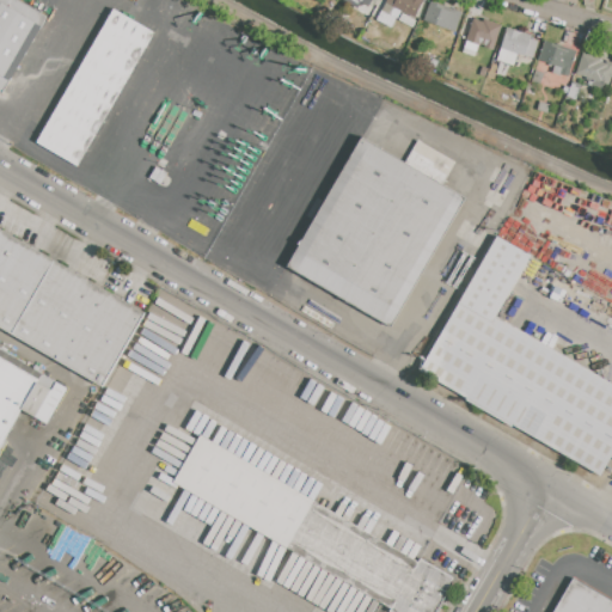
[(0,0),(0,91),(2,93),(47,17),(18,0),(0,0)]
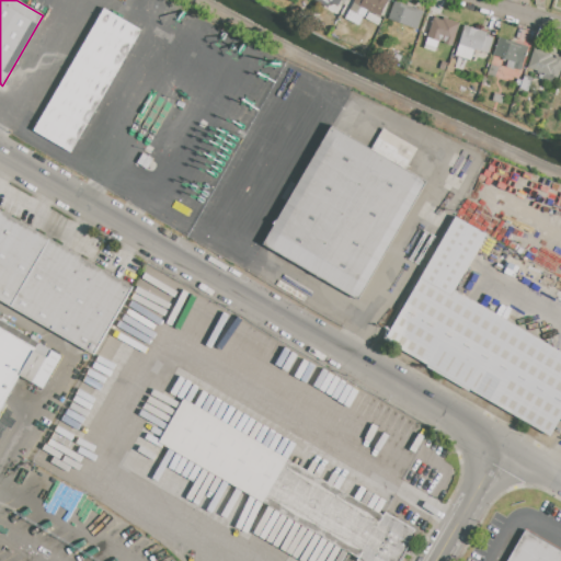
[(338,0),(320,0),(332,9),(338,0)]
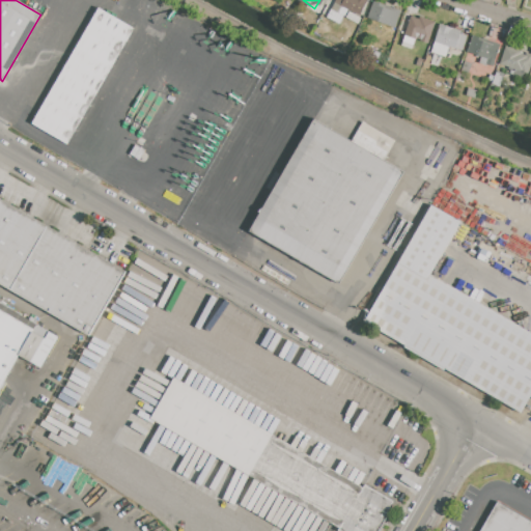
[(336,0),(368,0),(361,16),(343,6),(340,12),(344,15),(339,24),(328,18),(336,0)]
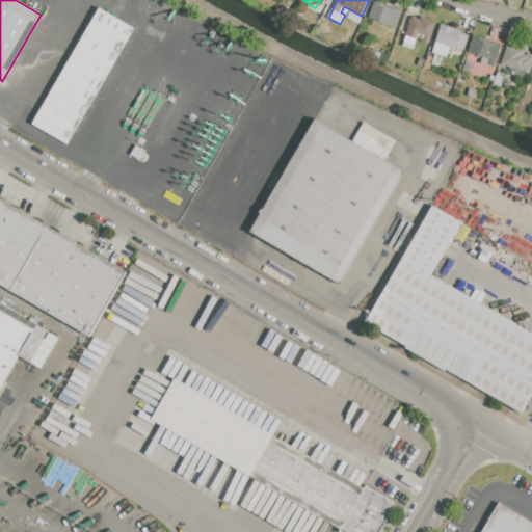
[(375,1),(369,18),(397,29),(403,11),(375,1)]
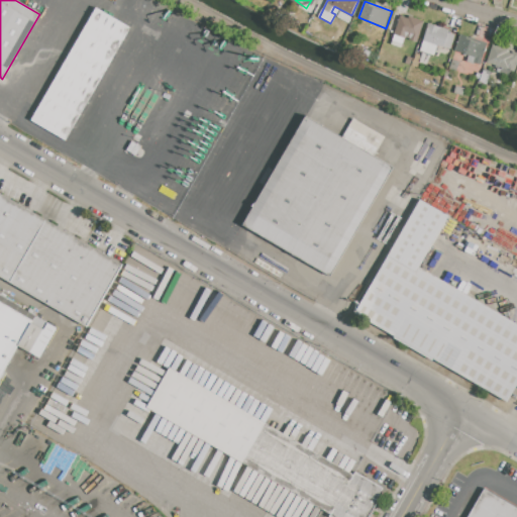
[(30,119),(66,140),(131,31),(96,10),(30,119)]
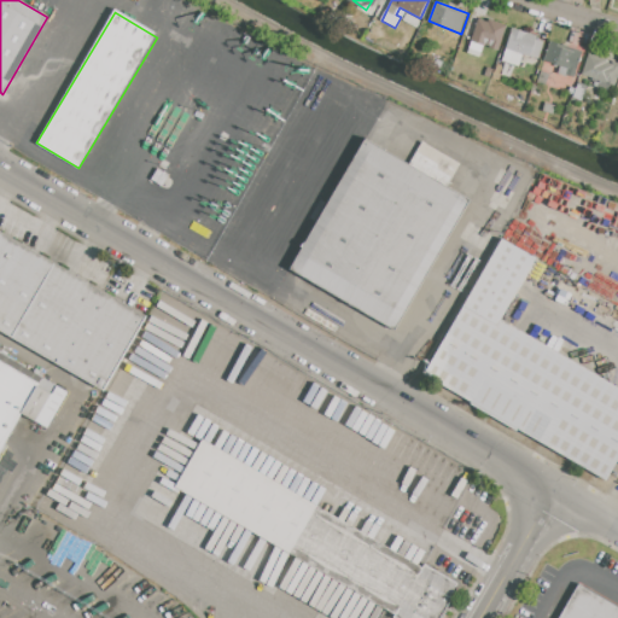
[(467,54),(479,19),(489,23),(490,19),(507,25),(499,52),(483,46),(478,58),(467,54)]
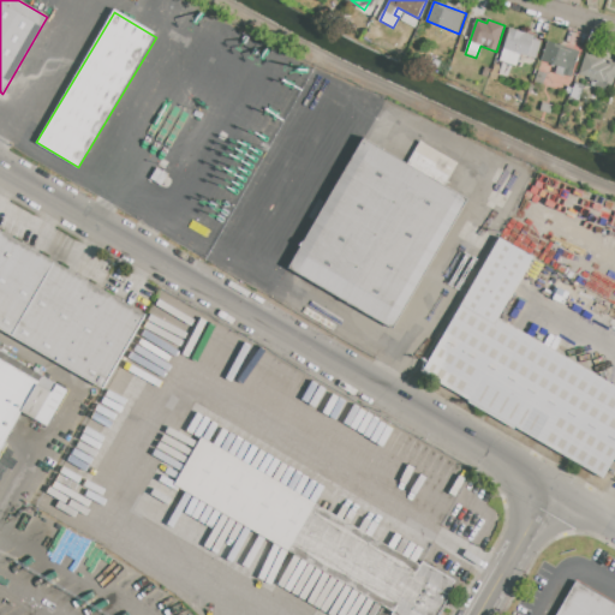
[(509,28),(499,59),(515,65),(519,55),(527,58),(527,57),(536,59),(542,41),(533,39),(535,36),(509,28)]
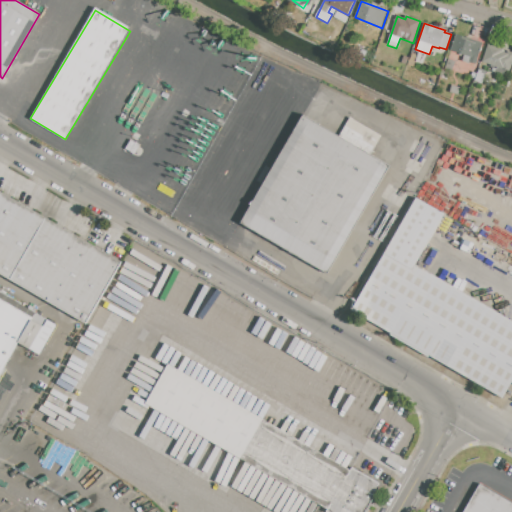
[(456,33),(484,42),(477,65),(463,61),(465,54),(451,50),(456,33)]
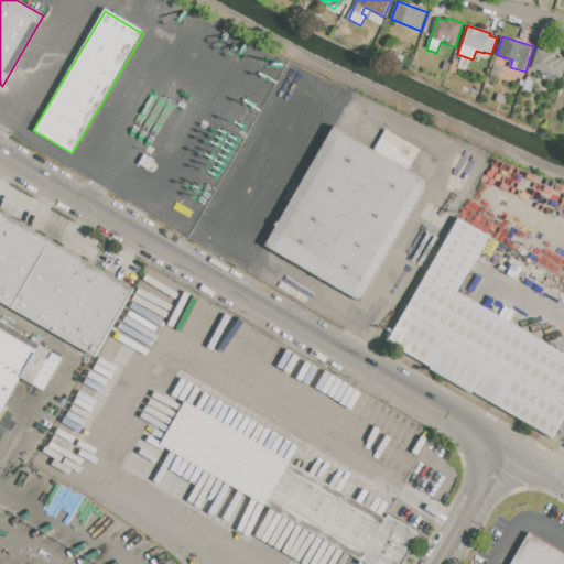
[(538,47),(531,69),(540,72),(538,78),(557,85),(560,78),(562,79),(563,72),(563,56),(560,55),(559,57),(554,56),(555,53),(538,47)]
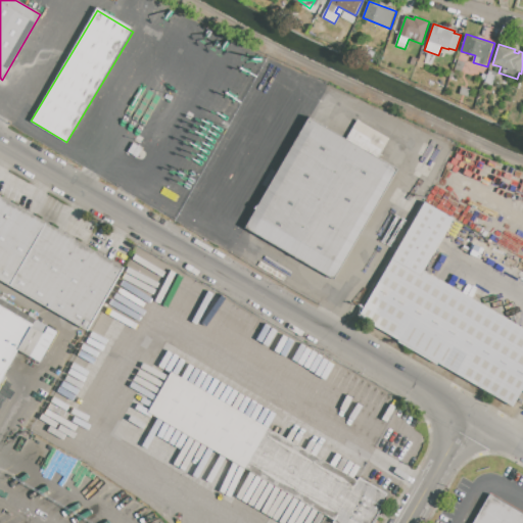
[(428,53),(435,55),(432,65),(424,63),(428,53)]
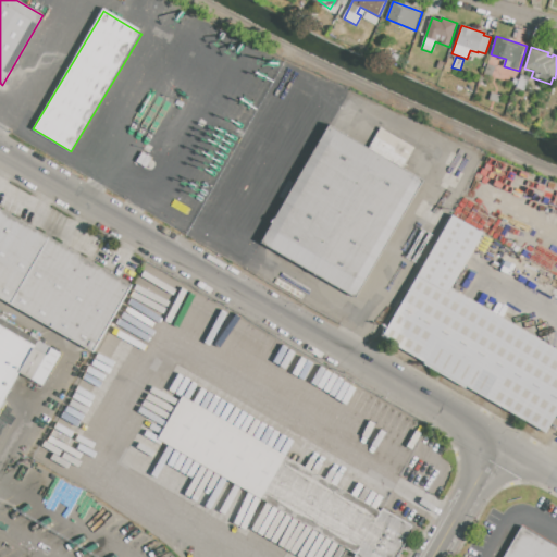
[(487,64),(495,66),(491,77),(484,75),(487,64)]
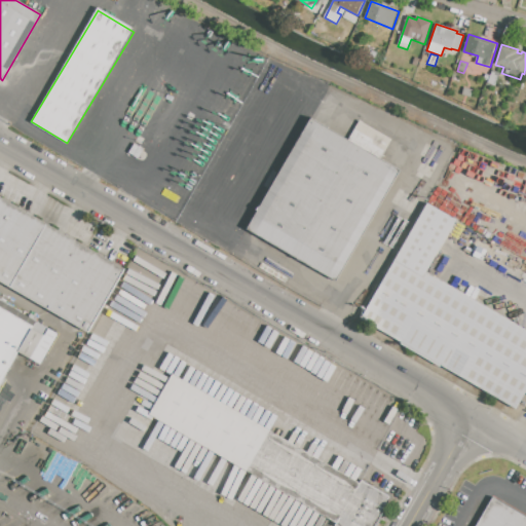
[(491,73),(499,76),(496,86),(488,83),(491,73)]
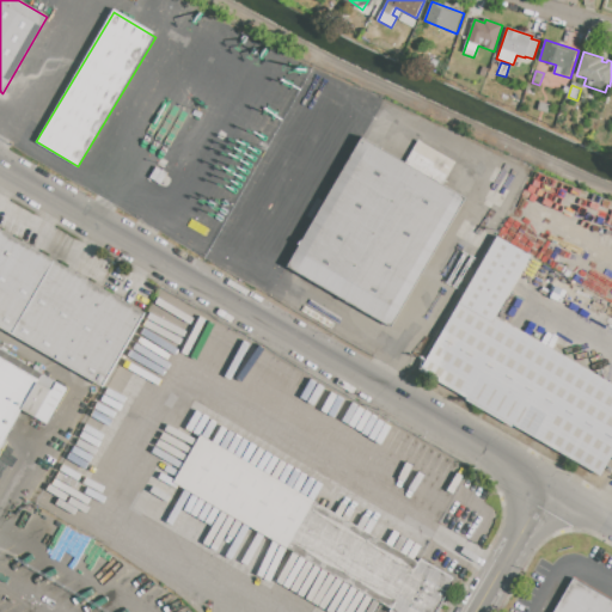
[(540,101),(551,104),(548,115),(537,110),(540,101)]
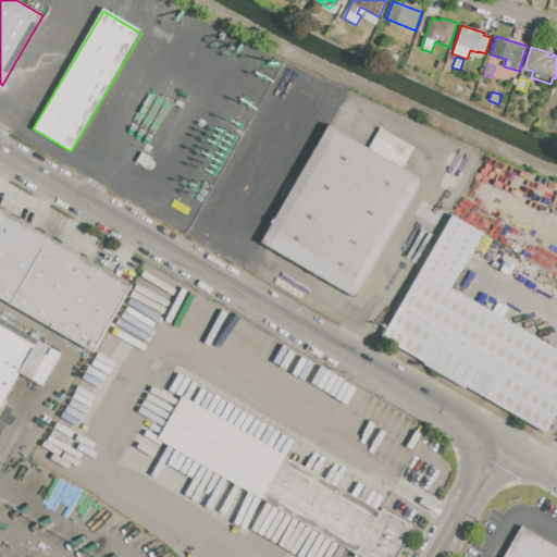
[(326,126),(422,178),(359,294),(263,242),(326,126)]
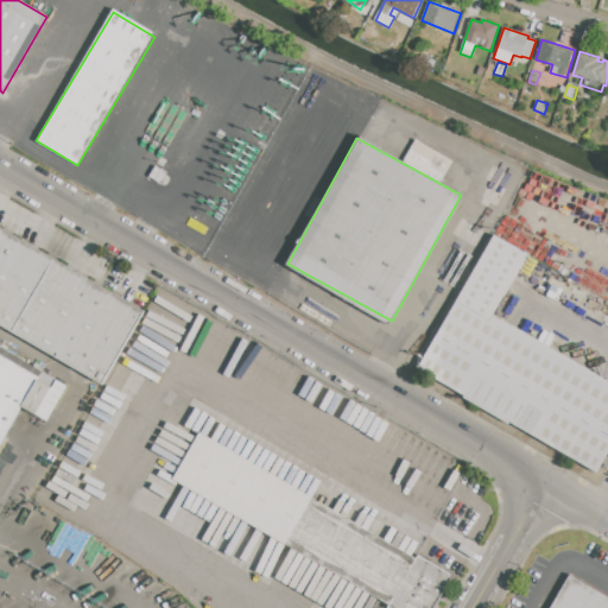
[(0,327),(103,386),(145,311),(0,228),(0,327)]
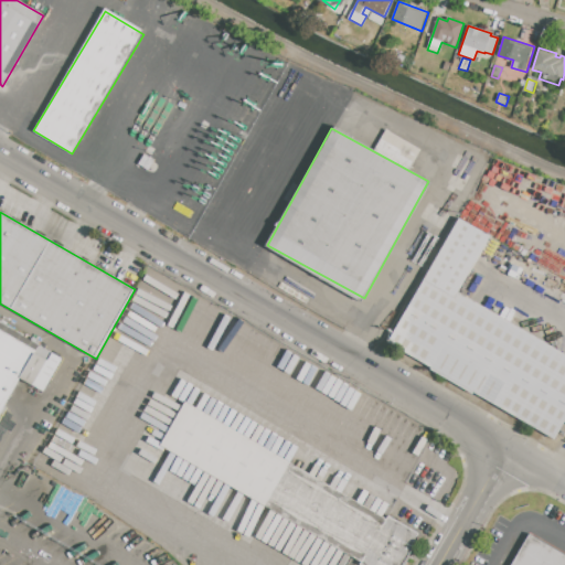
[(564,420),(554,439),(386,343),(459,216),(491,235),(458,292),(564,353),(564,420)]
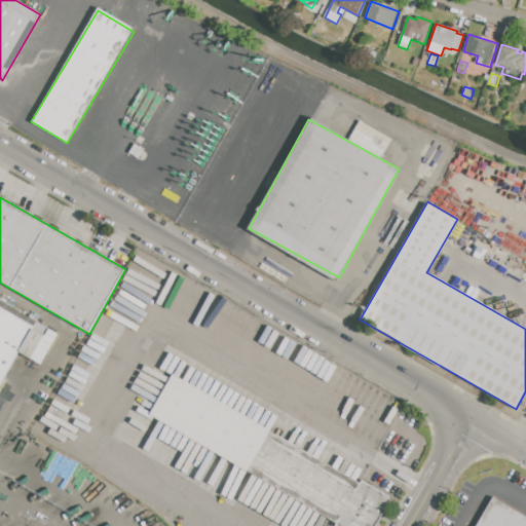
[(0,296),(42,321),(0,393),(0,296)]
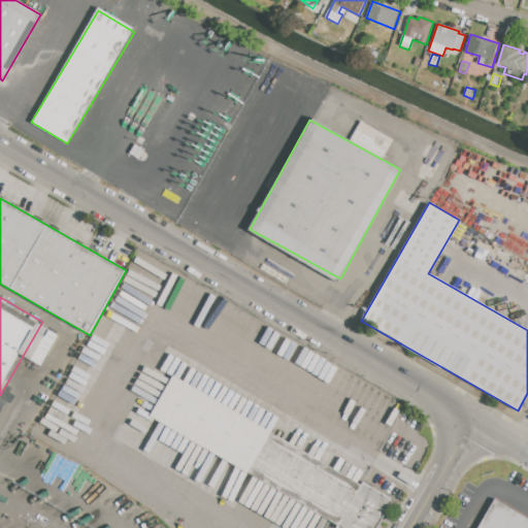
[(153,415),(174,377),(360,488),(364,482),(396,500),(378,527),(336,527),(338,525),(153,415)]
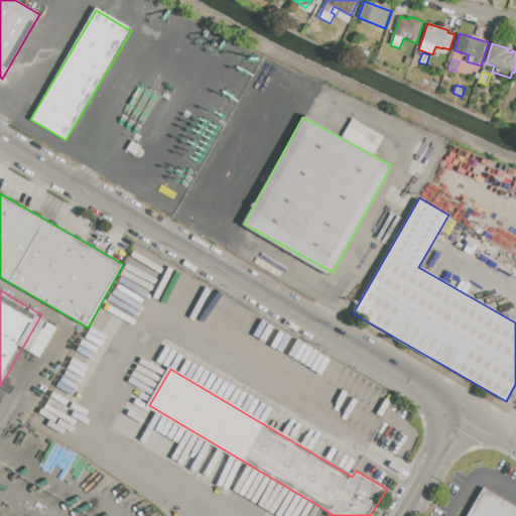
[(515,515),(468,515),(484,489),(515,507),(515,515)]
